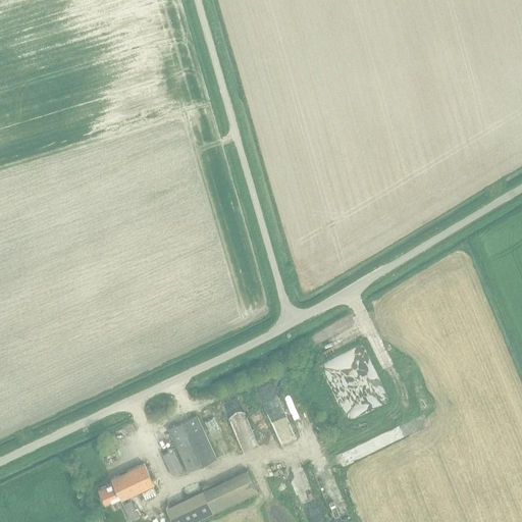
[(286,389),(294,387),(289,373),(281,375),(286,389)]
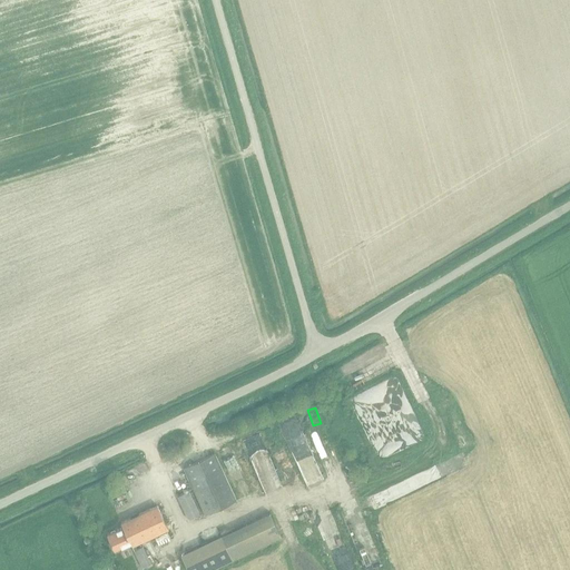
[(293,412),(284,416),(295,442),(304,438),(293,412)]
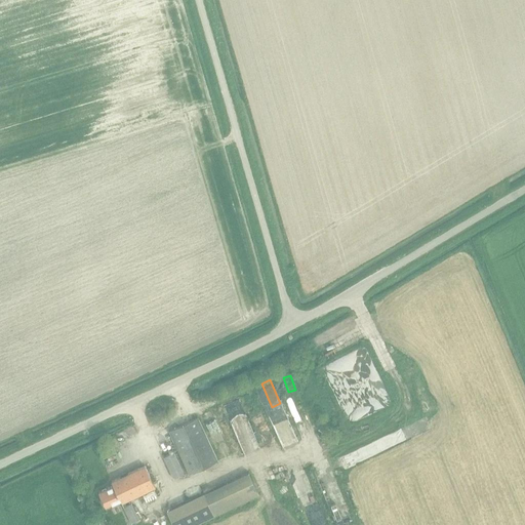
[(299,422),(311,418),(308,410),(296,415),(299,422)]
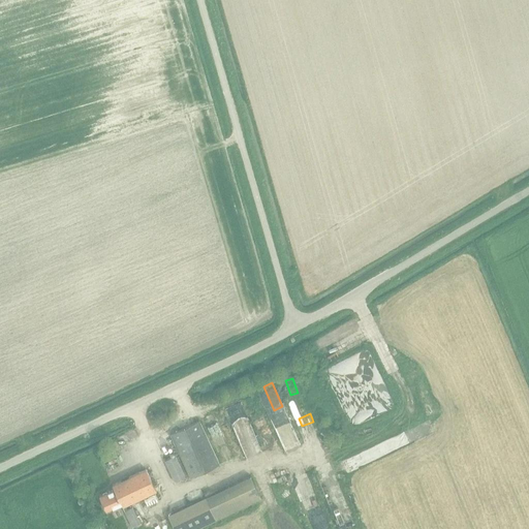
[(169,434),(190,478),(219,464),(198,421),(169,434)]
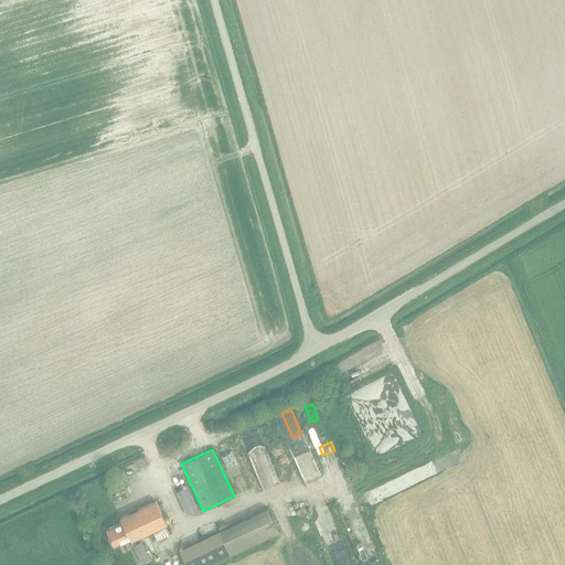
[(176,491),(187,515),(198,510),(187,486),(176,491)]
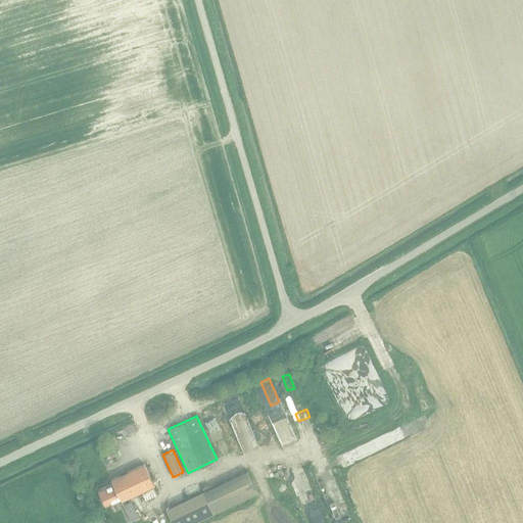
[(315,461),(339,517),(351,512),(327,456),(315,461)]
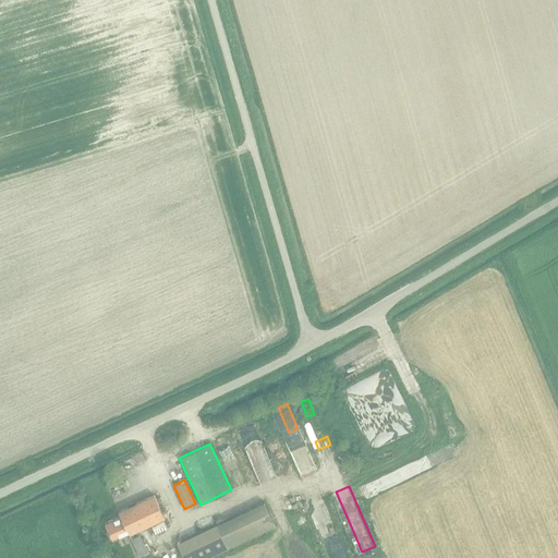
[(340,525),(326,493),(314,498),(327,531),(340,525)]
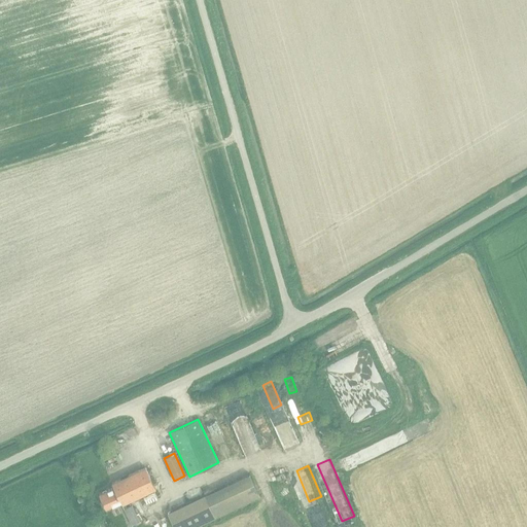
[(119,499),(121,504),(155,489),(145,466),(111,482),(113,487),(99,493),(105,506),(119,499)]
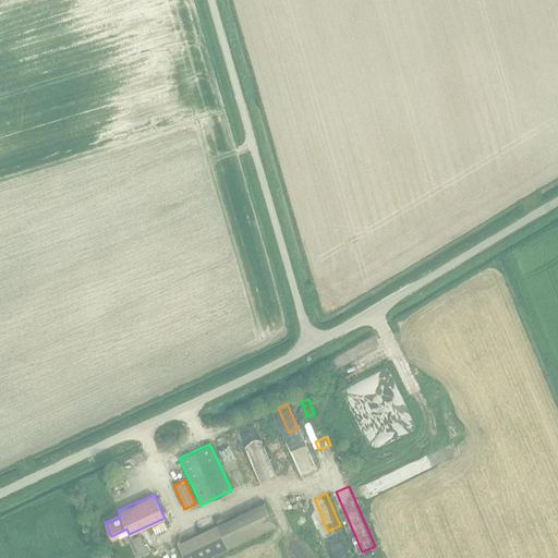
[(216,524),(177,543),(184,557),(205,557),(228,548),(275,525),(264,501),(216,524)]
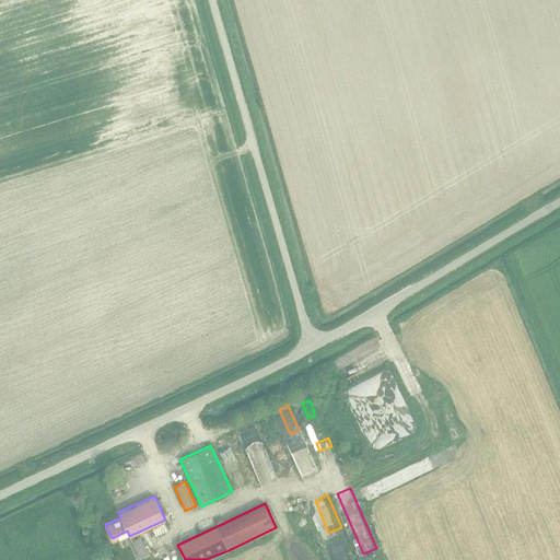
[(338,531),(329,533),(335,549),(343,546),(338,531)]
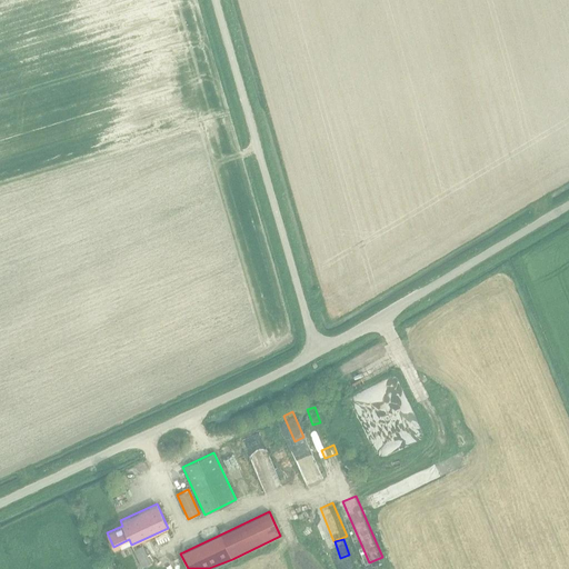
[(133,549),(142,567),(150,563),(141,546),(133,549)]
